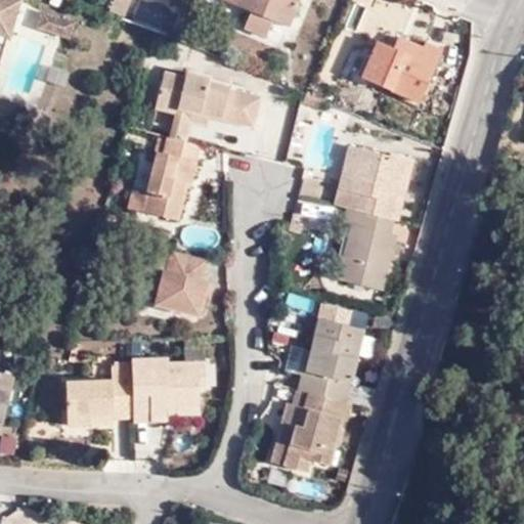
[(128,0),(113,0),(108,11),(123,17),(130,1),(128,0)]
